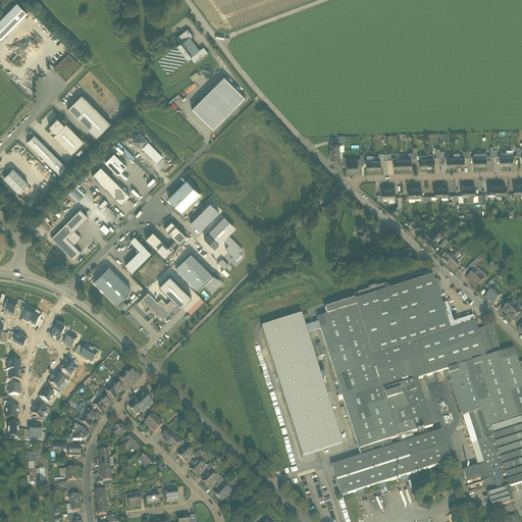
[(28,12),(16,2),(0,18),(0,38),(1,39),(28,12)]
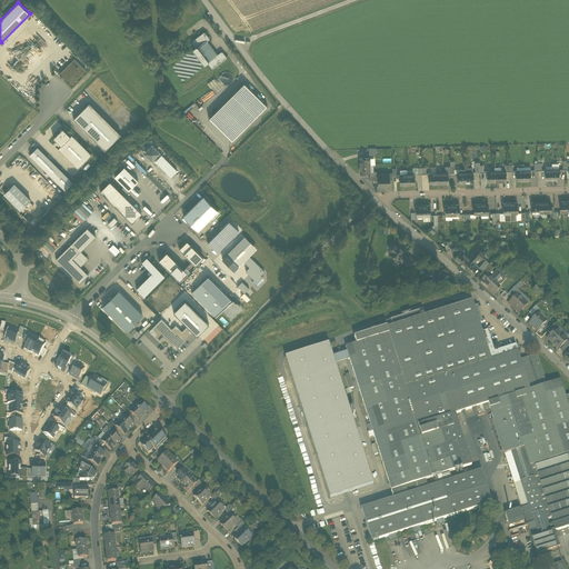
[(191,41),(195,46),(196,46),(198,46),(209,60),(208,62),(211,68),(213,68),(227,58),(227,57),(222,51),(221,51),(218,53),(208,40),(209,39),(209,37),(206,31),(203,31),(191,40),(191,41)]
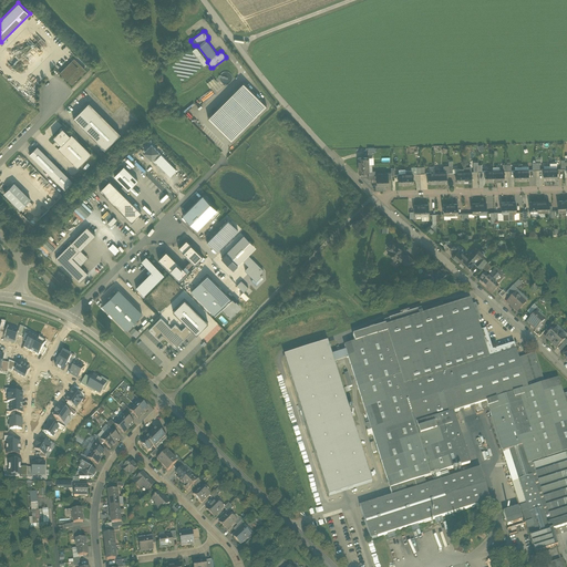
[(205,64),(207,62),(208,60),(197,45),(195,45),(194,45),(193,48),(192,49),(203,63),(205,64)]
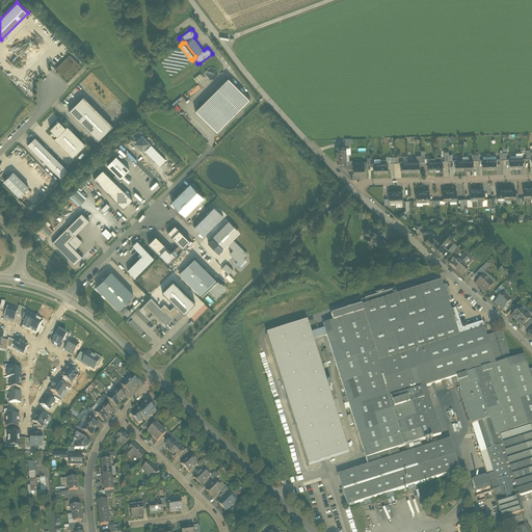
[(80,65),(73,59),(71,61),(67,57),(56,68),(67,78),(80,65)]
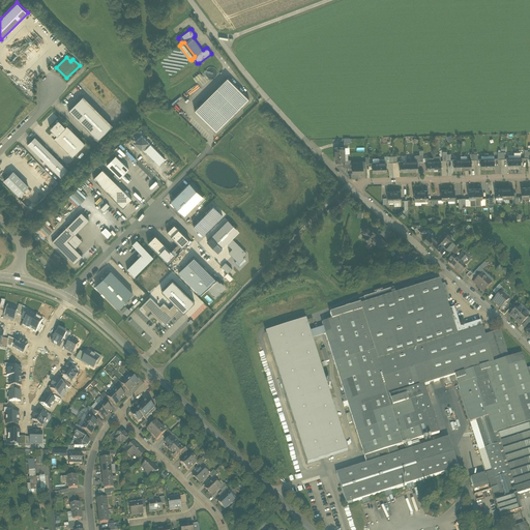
[(200,72),(193,78),(196,82),(203,78),(200,72)]
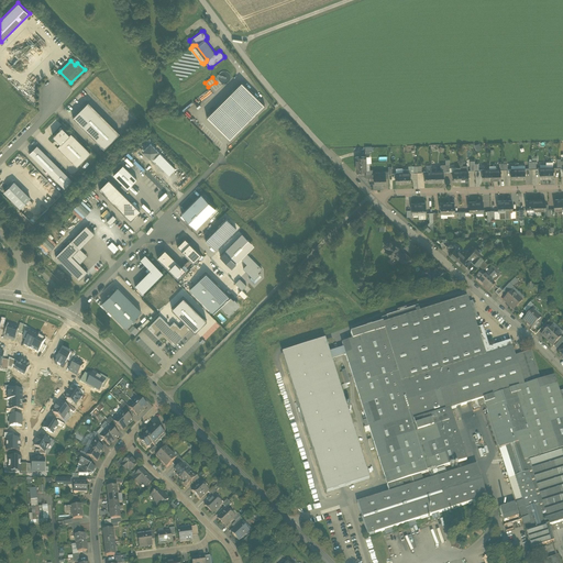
[(264,106),(241,83),(206,117),(229,140),(264,106)]
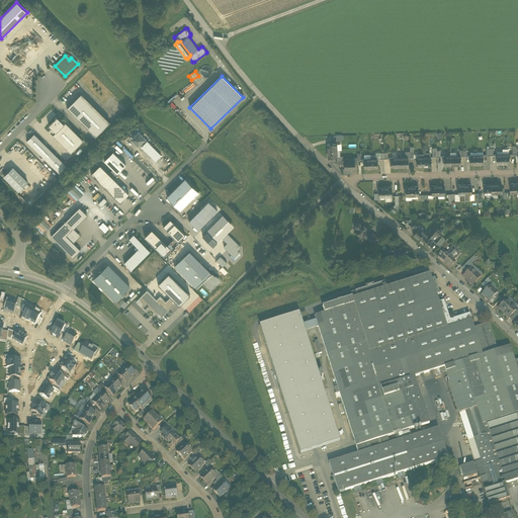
[(81,93),(67,107),(95,137),(109,121),(81,93)]
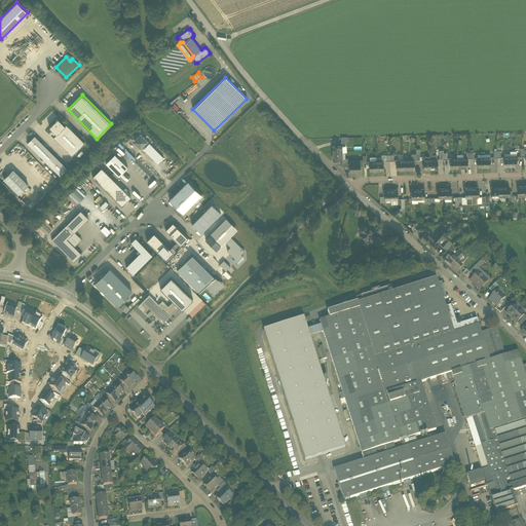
[(0,136),(21,115),(10,106),(6,106),(6,102),(5,101),(1,101),(1,97),(0,96),(0,136)]
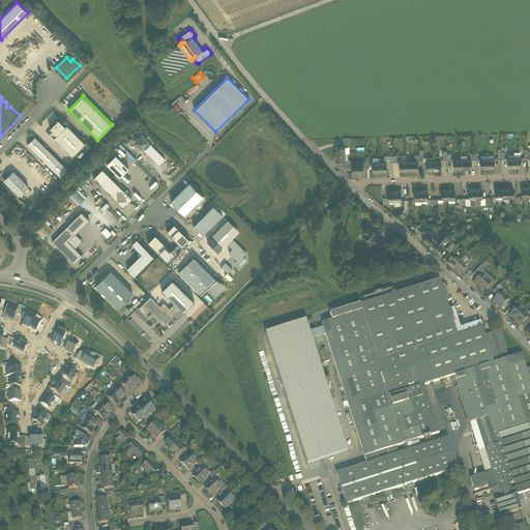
[(55,134),(57,135),(57,136),(65,126),(58,119),(50,127),(53,130),(52,131),(54,135),(55,134)]
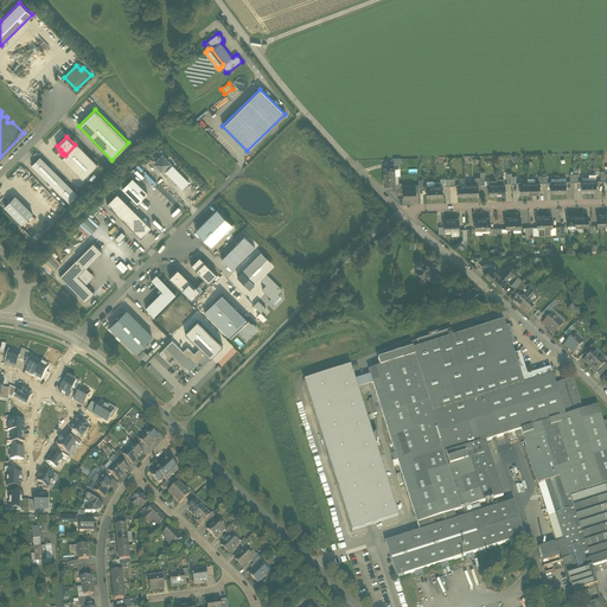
[(77,144),(75,145),(65,155),(65,154),(62,158),(83,179),(97,164),(77,144)]
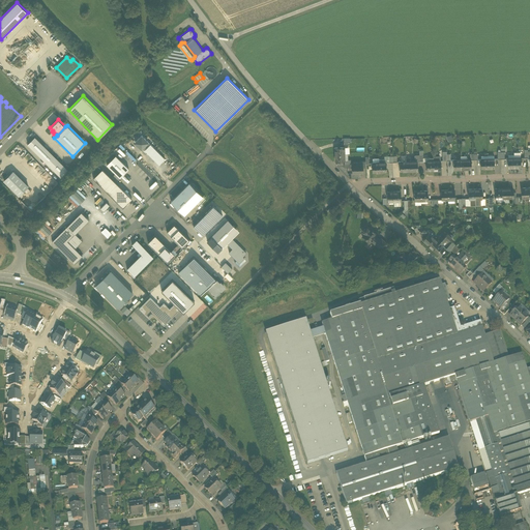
[(143,147),(148,142),(142,136),(135,142),(142,148),(143,147)]
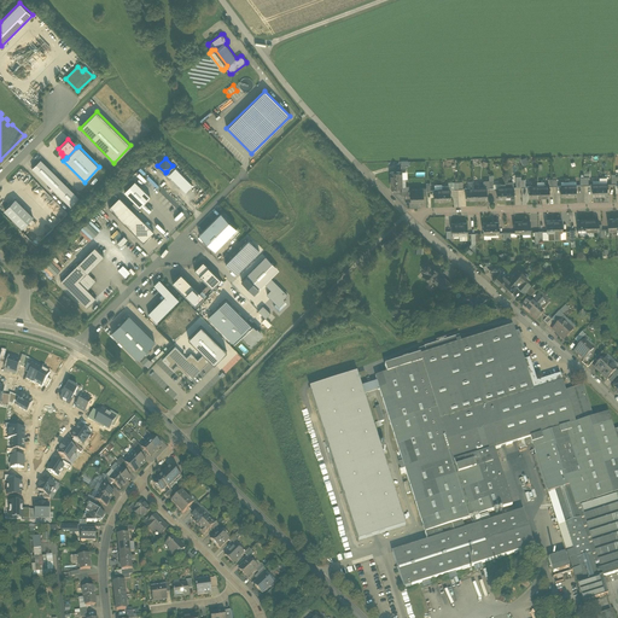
[(79,198),(40,159),(31,168),(70,207),(79,198)]
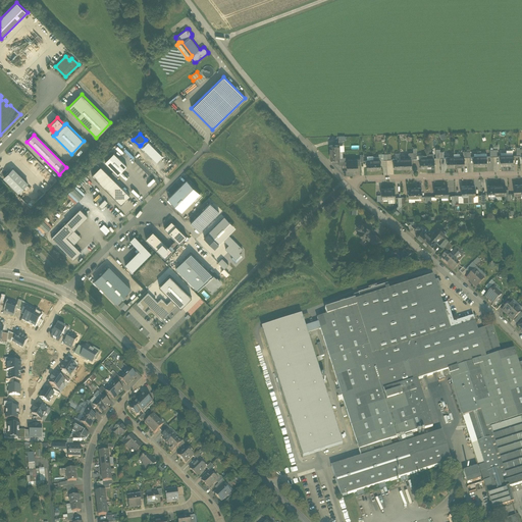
[(162,156),(148,142),(143,147),(142,148),(157,162),(162,156)]
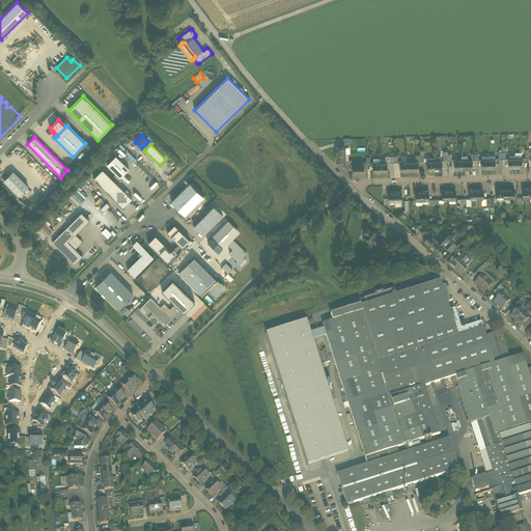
[(24,157),(28,161),(32,158),(28,152),(24,157)]
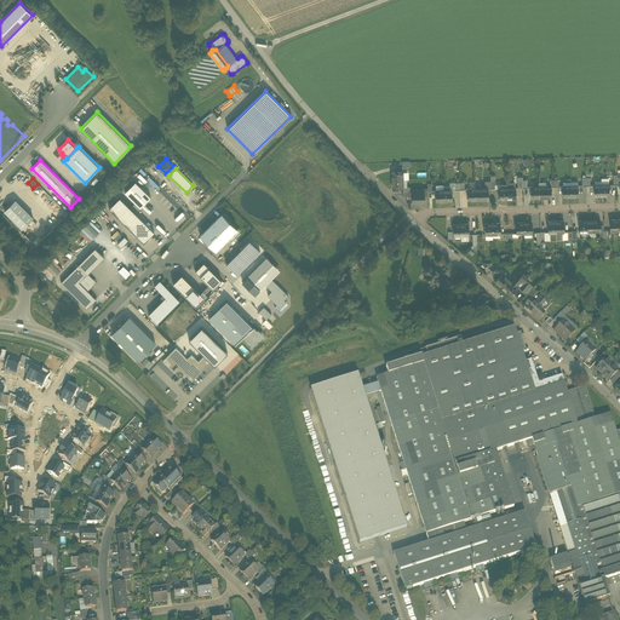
[(150,197),(135,182),(125,193),(141,207),(150,197)]
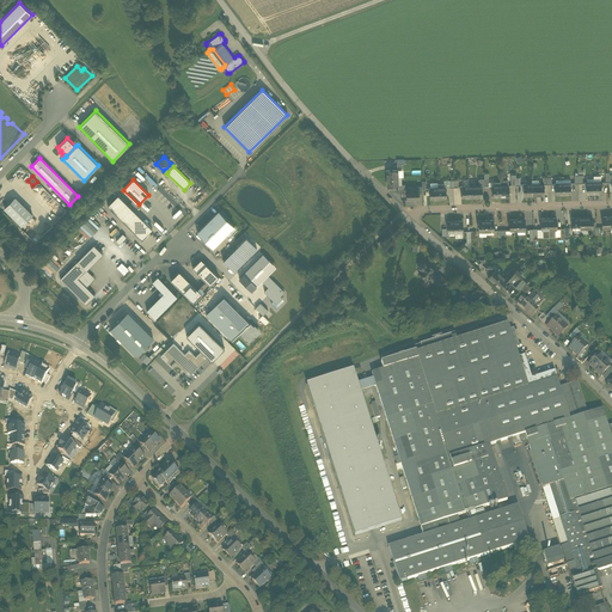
[(532,184),(532,195),(544,195),(544,185),(544,184),(543,184),(539,184),(532,184)]
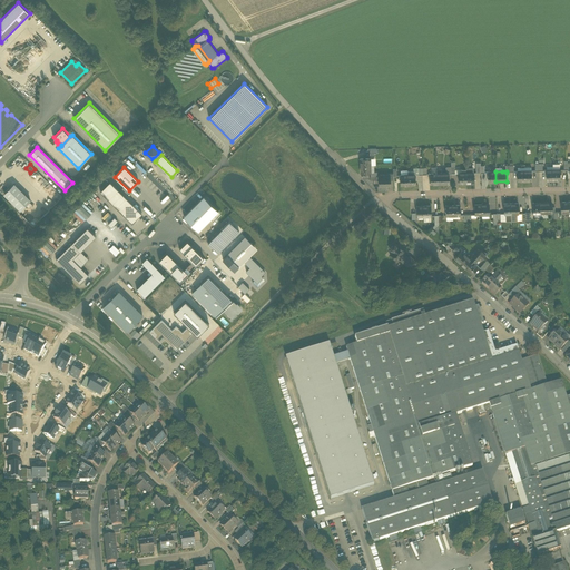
[(436,173),(436,174),(438,184),(449,184),(449,174),(449,173),(446,173),(436,173)]
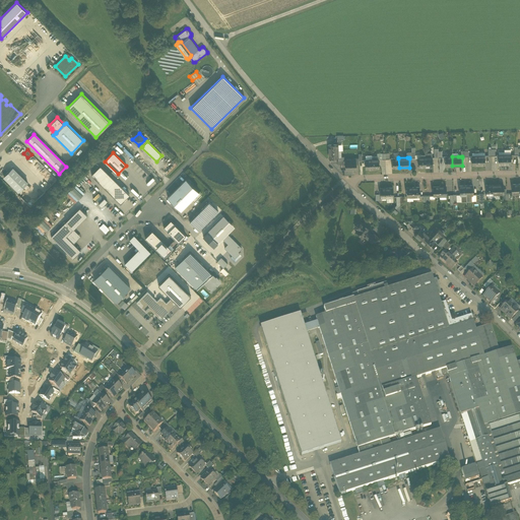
[(346,165),(346,171),(351,171),(351,170),(355,170),(355,165),(355,160),(346,160),(346,165)]
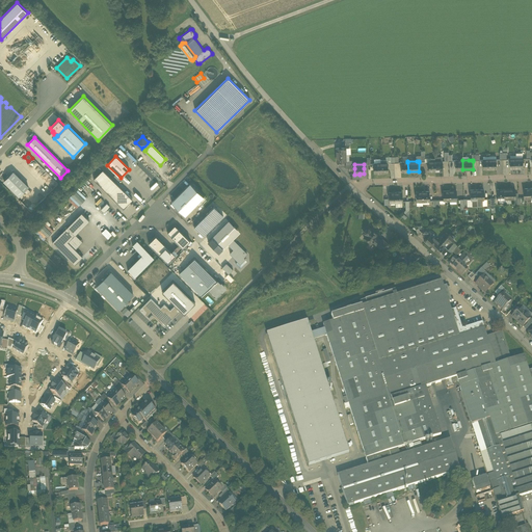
[(94,179),(115,201),(125,191),(103,169),(94,179)]
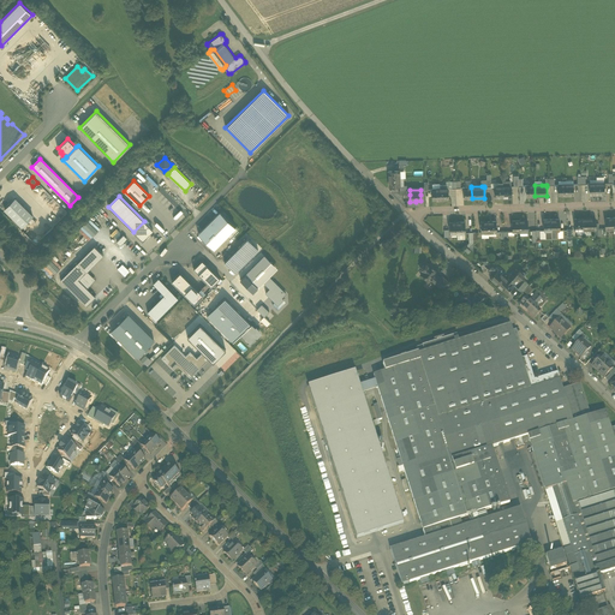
[(15,198),(5,209),(22,226),(33,215),(15,198)]
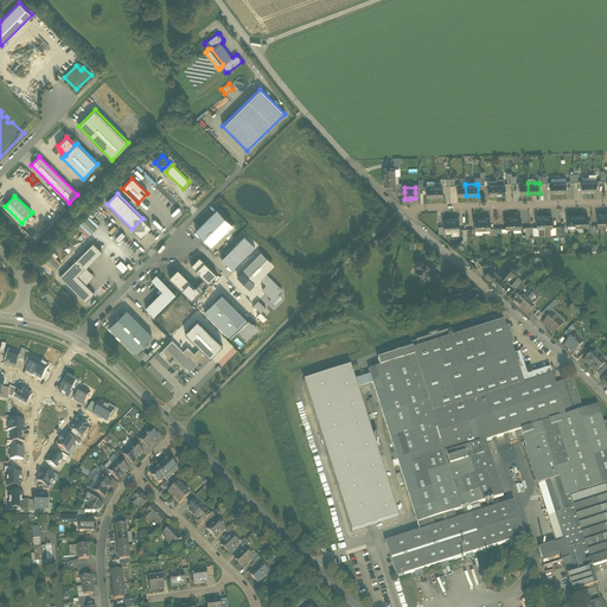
[(161,203),(177,219),(183,213),(168,197),(161,203)]
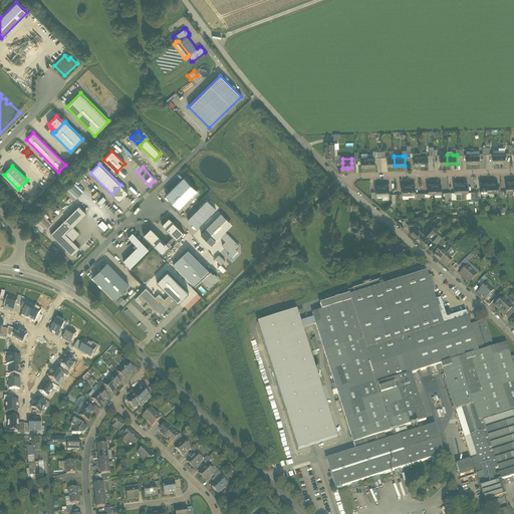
[(184,177),(177,184),(190,197),(196,190),(197,190),(184,177)]
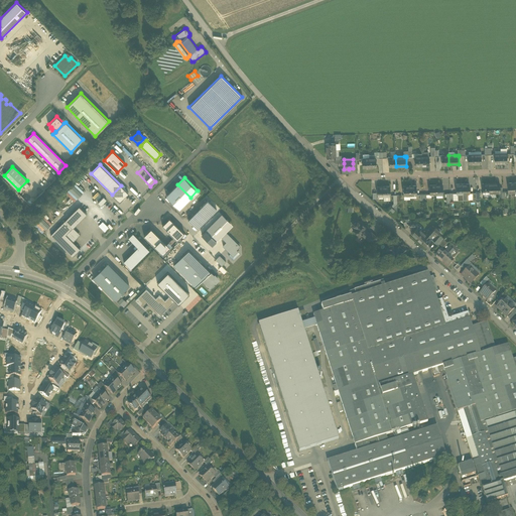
[(75,183),(74,184),(83,194),(84,191),(75,183)]
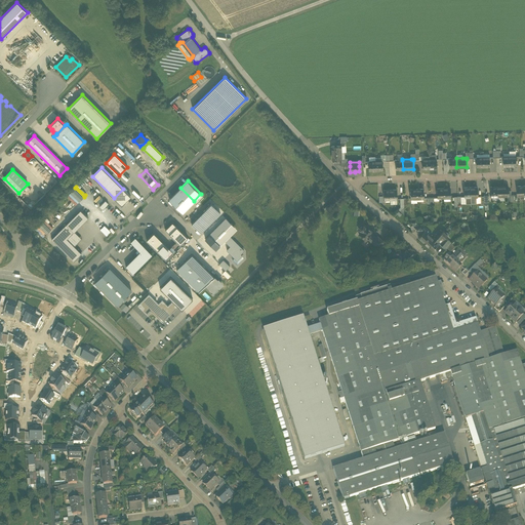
[(508,187),(497,187),(497,196),(505,196),(508,196),(508,191),(508,187)]
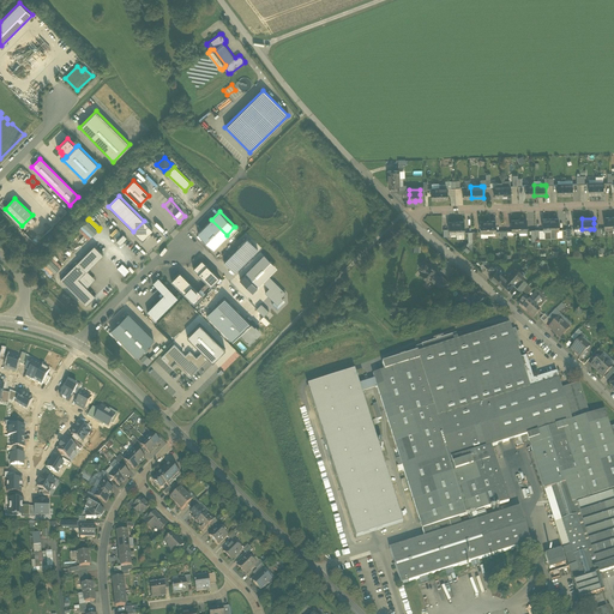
[(88,220),(82,226),(92,236),(98,230),(88,220)]
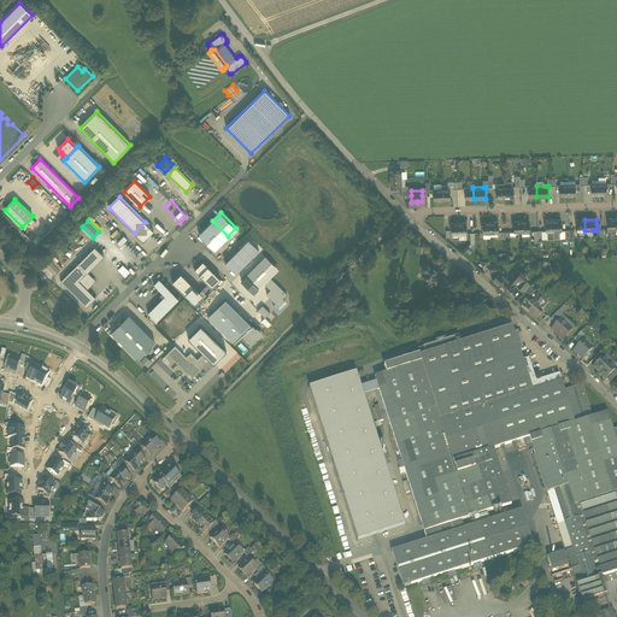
[(228,236),(212,221),(199,234),(215,250),(227,236),(228,236)]
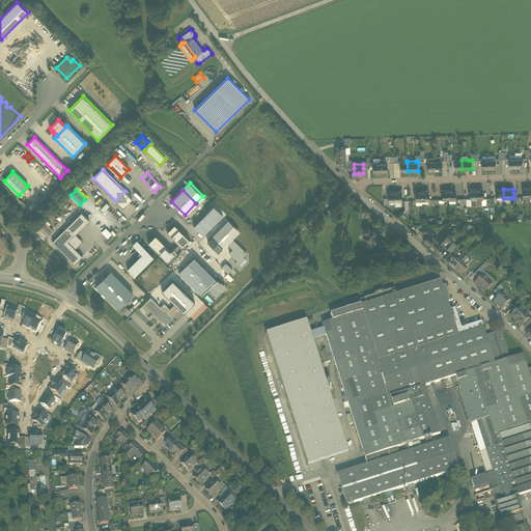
[(123,207),(132,198),(124,191),(115,200),(123,207)]
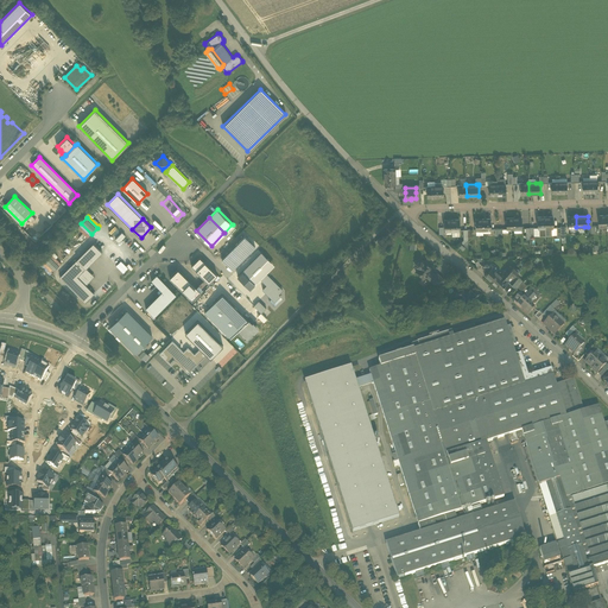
[(92,234),(81,223),(77,228),(88,238),(92,234)]
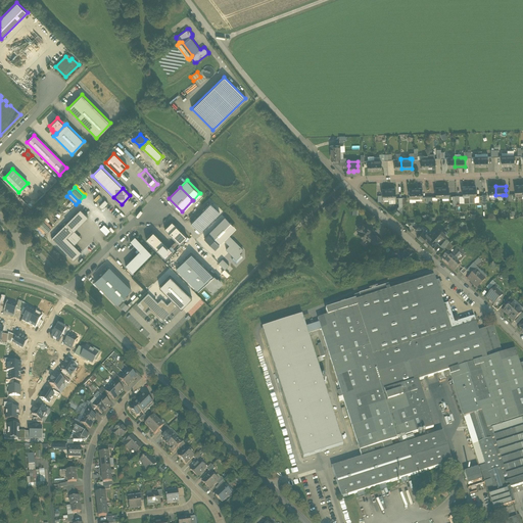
[(193,200),(192,200),(195,203),(202,196),(199,193),(193,200)]
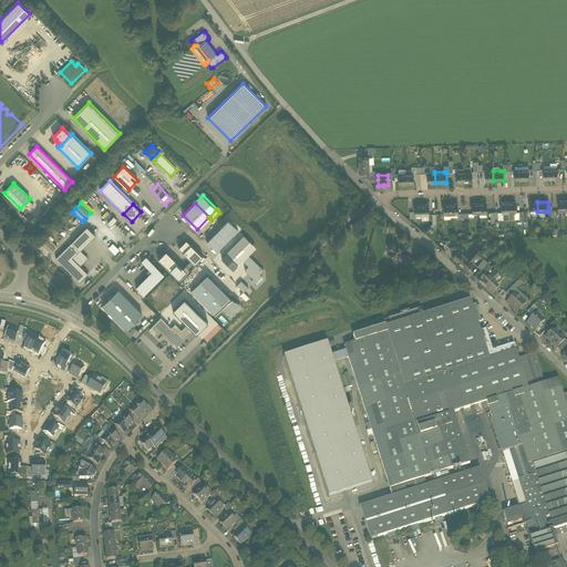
[(74,215),(65,225),(68,227),(76,218),(74,215)]
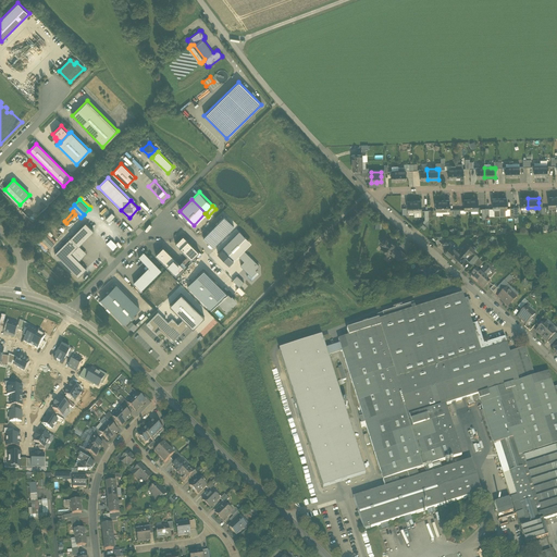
[(114,215),(112,212),(106,219),(109,221),(114,215)]
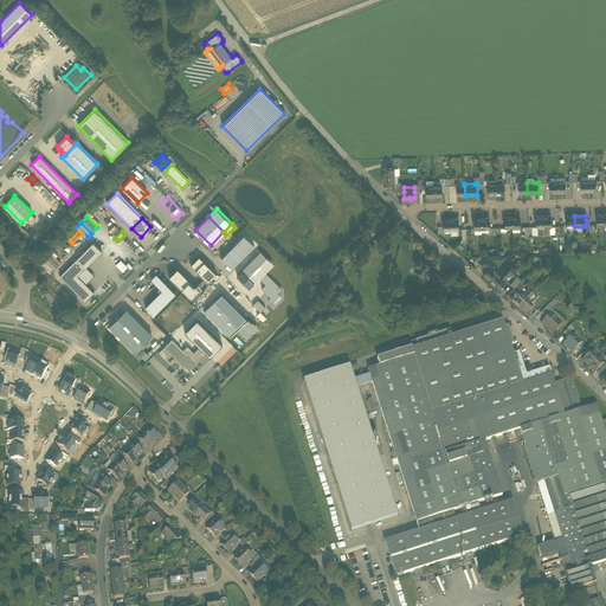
[(244,236),(238,242),(249,252),(255,246),(244,236)]
